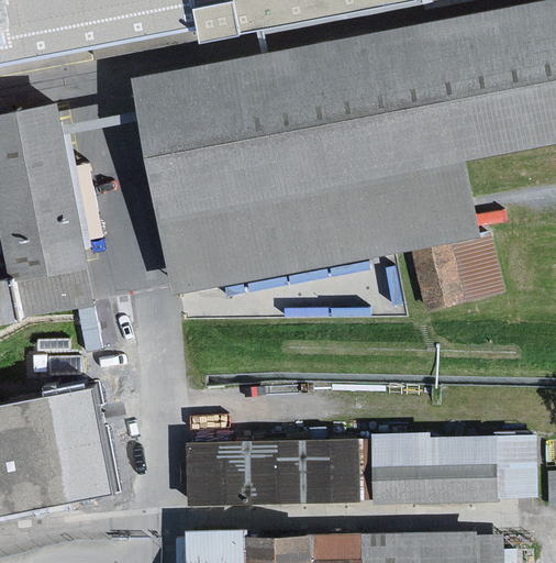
[(0,73),(368,0),(0,0),(0,73)]
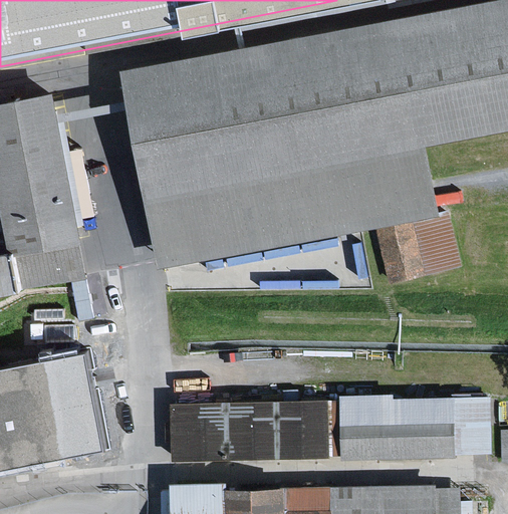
[(507,1),(118,74),(155,266),(437,214),(425,147),(507,131),(507,1)]
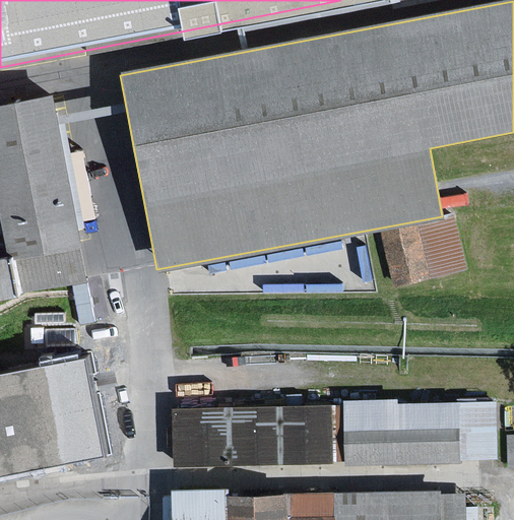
[(55,96),(0,107),(0,223),(6,257),(7,262),(78,249),(82,248),(55,96)]
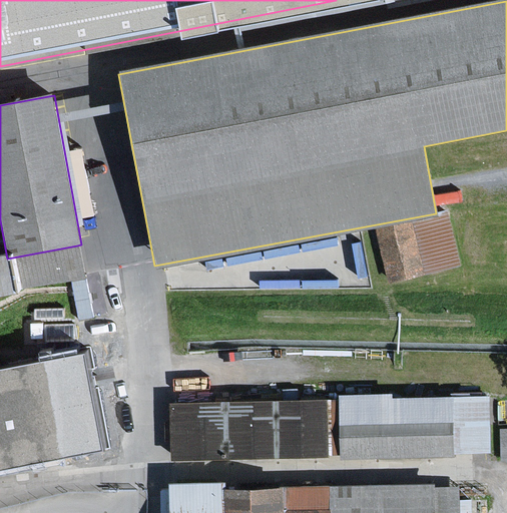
[(446,217),(379,231),(391,286),(458,272),(446,217)]
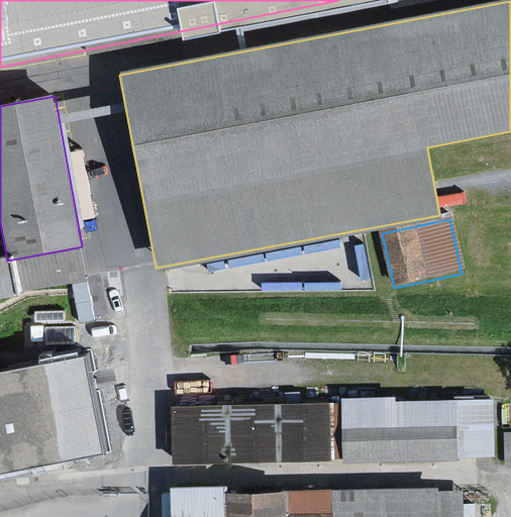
[(78,247),(7,261),(13,293),(84,281),(78,247)]
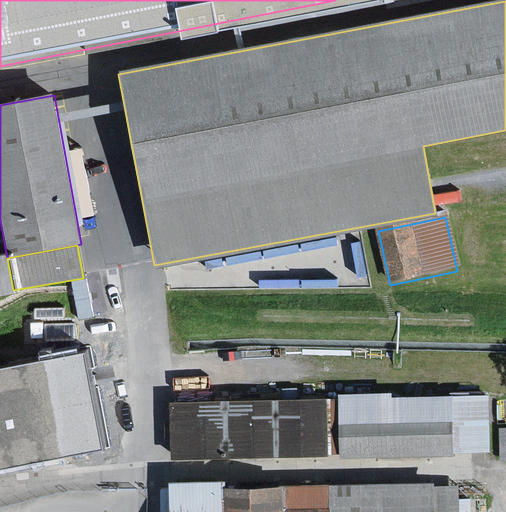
[(60,308),(31,309),(32,318),(60,317),(60,308)]
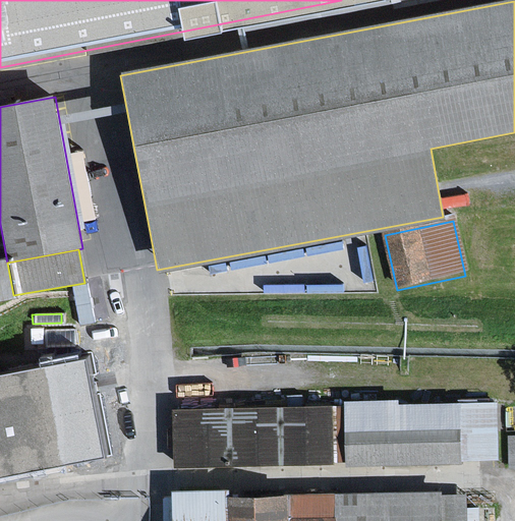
[(70,329),(41,330),(41,347),(71,347),(70,329)]
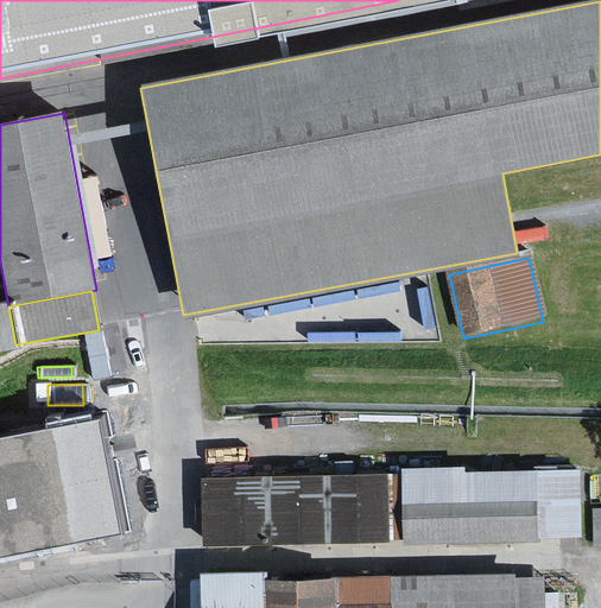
[(55,423),(0,432),(0,550),(76,536),(55,423)]
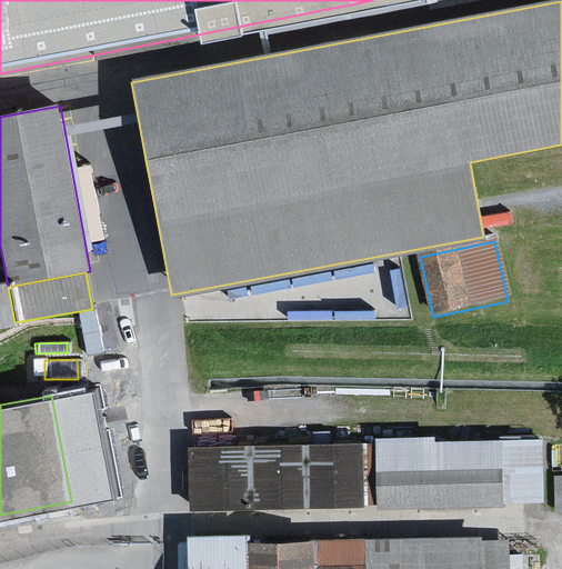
[(432,437),(374,438),(377,508),(544,503),(543,438),(432,441),(432,437)]
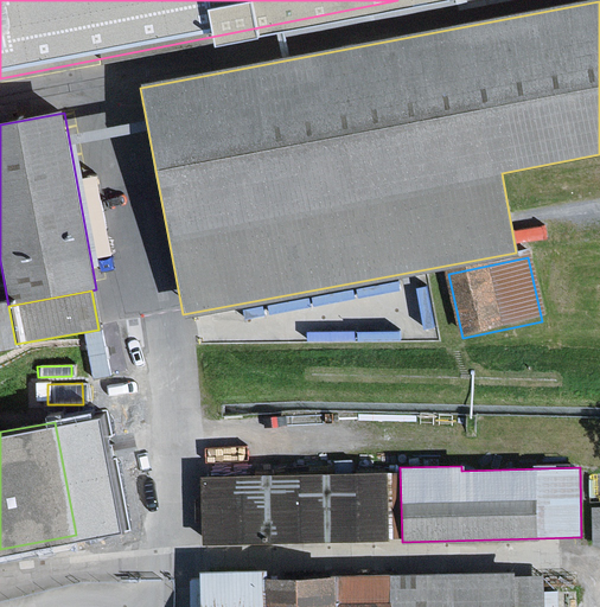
[(384,472),(200,478),(203,545),(387,540),(384,472)]
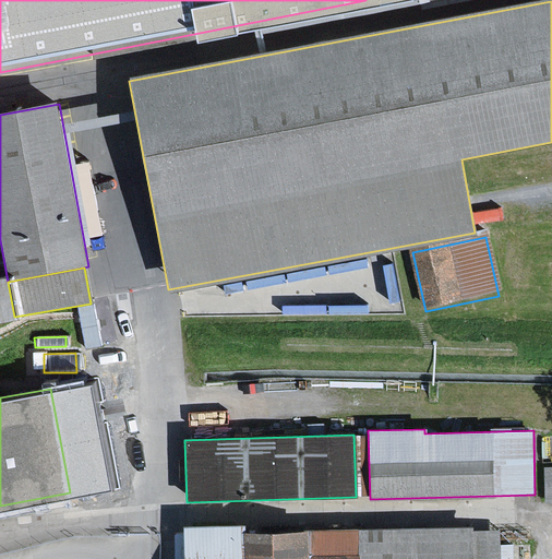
[(551,466),(540,467),(540,503),(551,502),(551,466)]
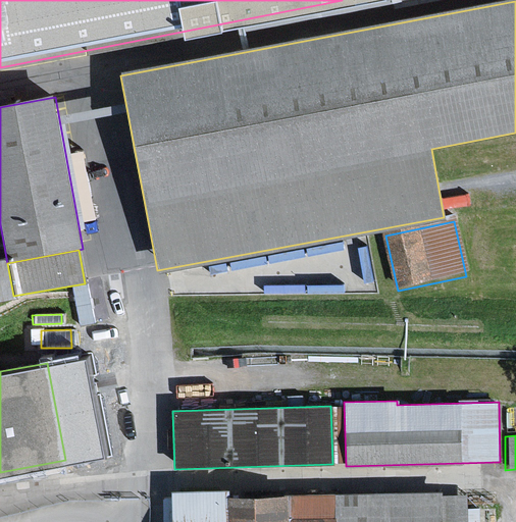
[(229,488),(174,490),(174,521),(441,521),(441,496),(441,491),(229,496),(229,488)]
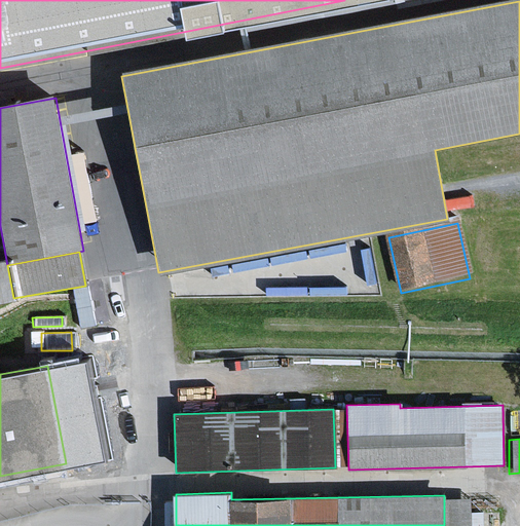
[(468,499),(444,499),(444,525),(468,525),(468,513),(468,499)]
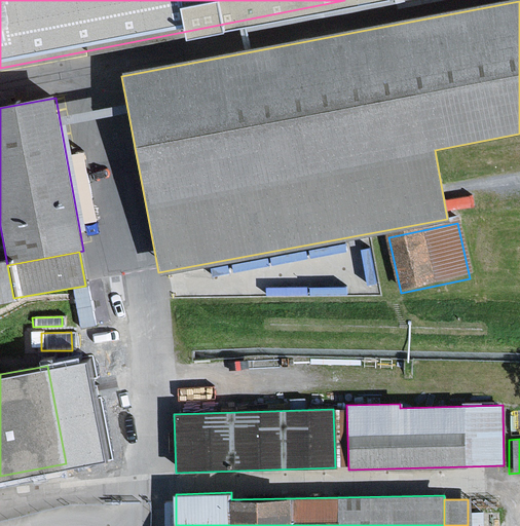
[(479,525),(480,513),(468,513),(468,525),(479,525)]
